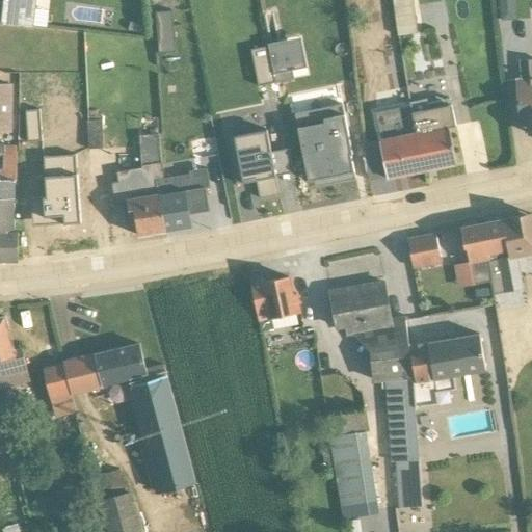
[(35,0),(0,0),(0,21),(46,26),(48,9),(34,7),(35,0)]
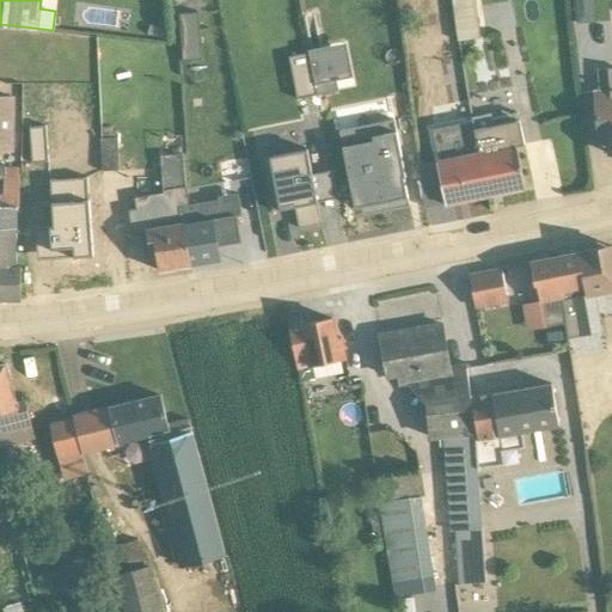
[(473,0),(451,0),(457,41),(479,38),(473,0)]
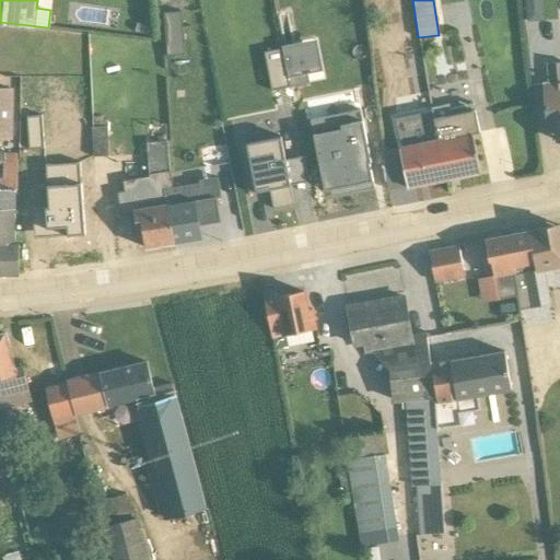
[(544,16),(543,0),(526,0),(527,16),(544,16)]
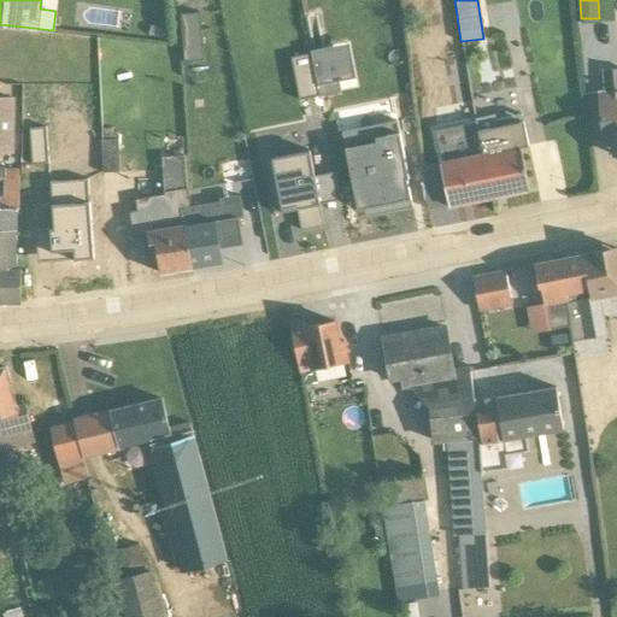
[(204,54),(203,7),(186,9),(187,56),(204,54)]
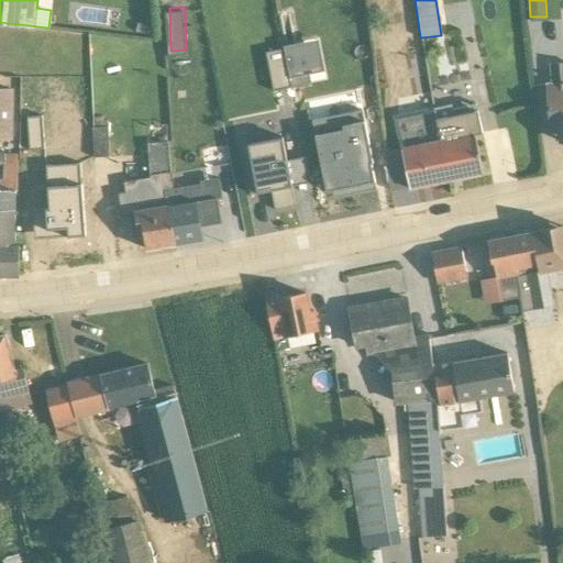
[(275,86),(313,78),(311,65),(326,63),(320,33),(267,43),(275,86)]
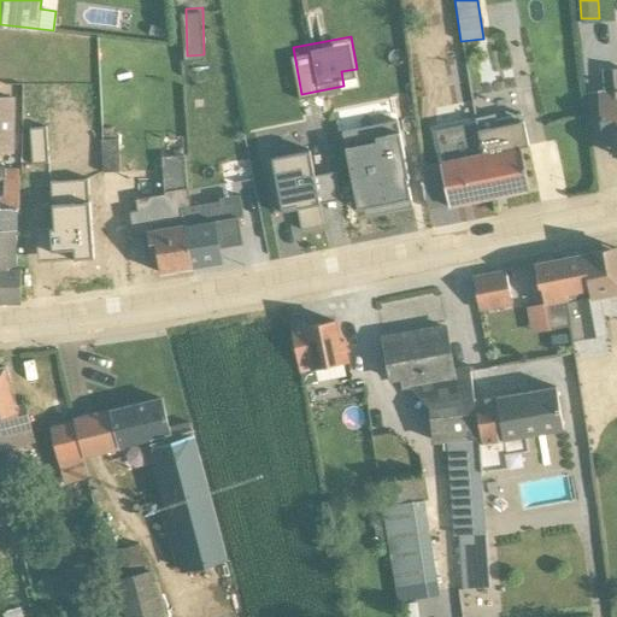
[(616,152),(616,68),(601,69),(603,88),(597,89),(599,128),(606,128),(606,136),(611,137),(612,153),(616,152)]
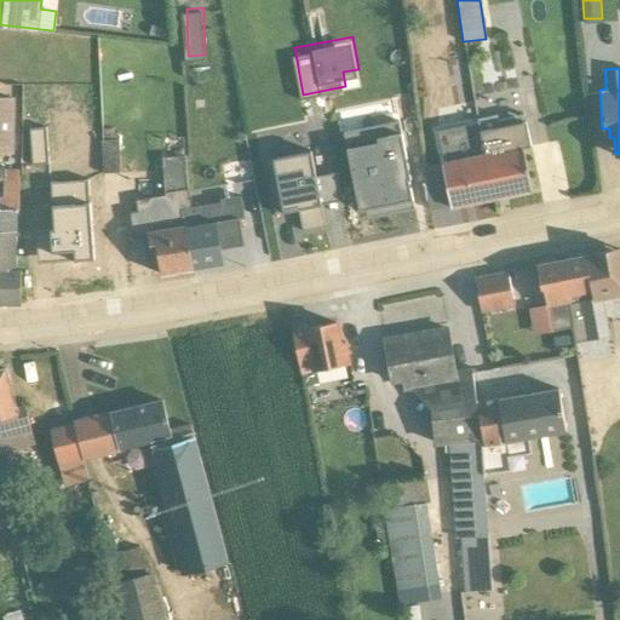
[(0,96),(0,150),(13,150),(13,96),(0,96)]
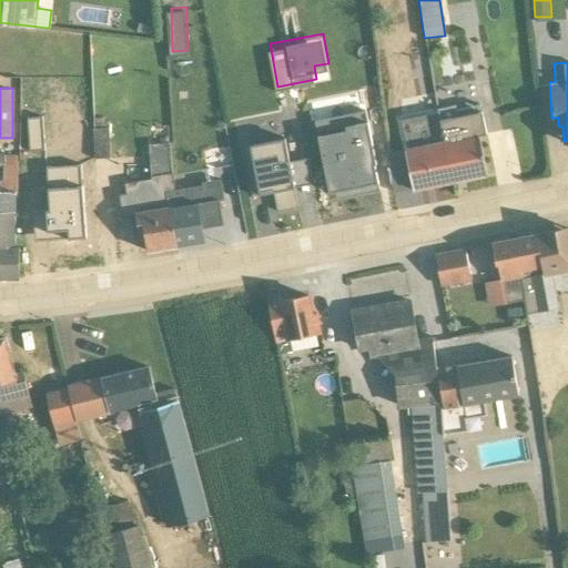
[(455,104),(442,107),(442,112),(437,113),(449,181),(486,173),(479,134),(485,132),(480,111),(477,111),(476,104),(456,109),(455,109),(455,104)]
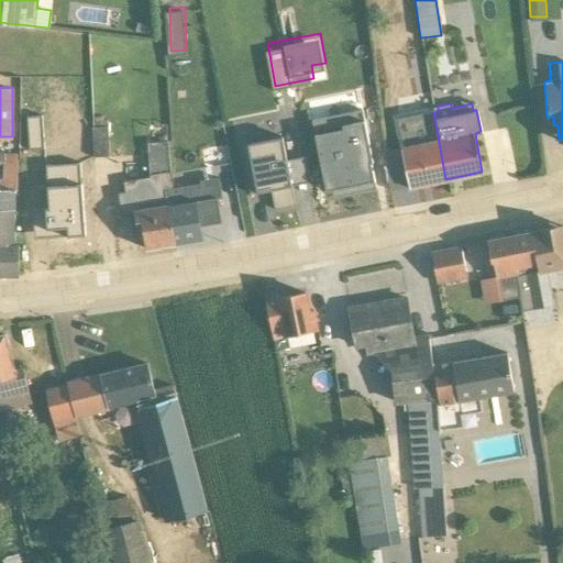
[(328,198),(376,188),(361,109),(311,119),(328,198)]
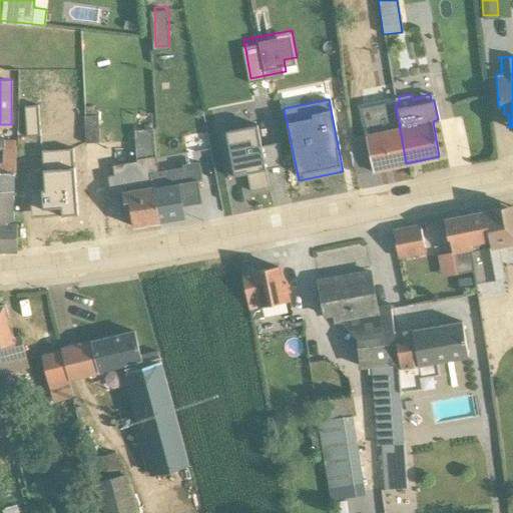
[(133,109),(132,110),(135,159),(136,159),(139,174),(136,175),(138,186),(121,189),(125,209),(129,209),(132,225),(158,221),(150,172),(159,170),(155,155),(151,108),(133,109)]
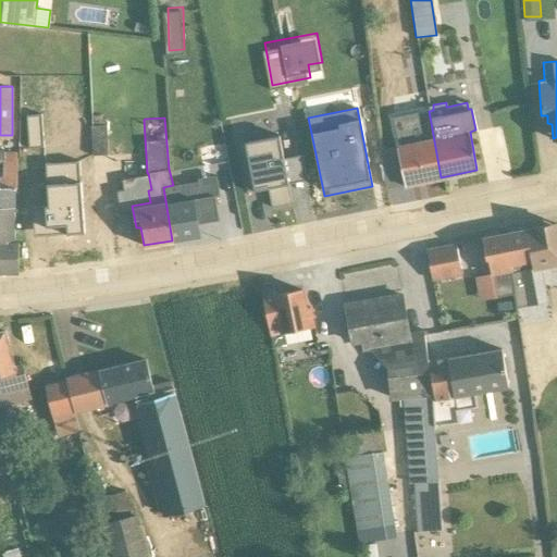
[(94,155),(108,153),(107,124),(91,124),(94,155)]
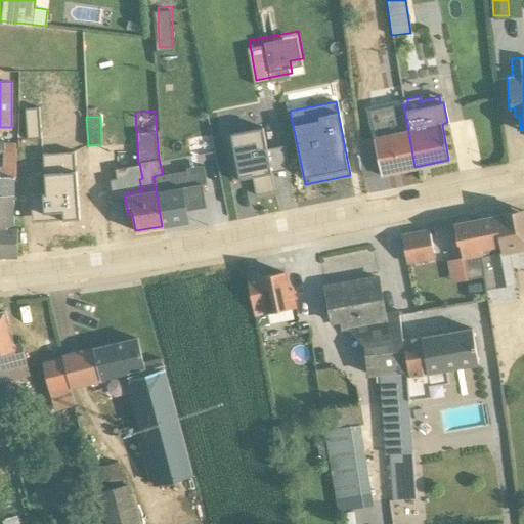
[(289,164),(286,141),(267,144),(263,120),(228,126),(237,177),(254,175),(257,192),(276,188),(272,167),(289,164)]
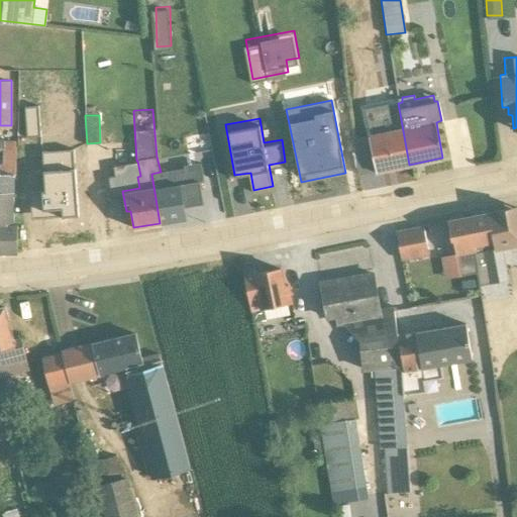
[(409,165),(402,127),(369,133),(376,171),(409,165)]
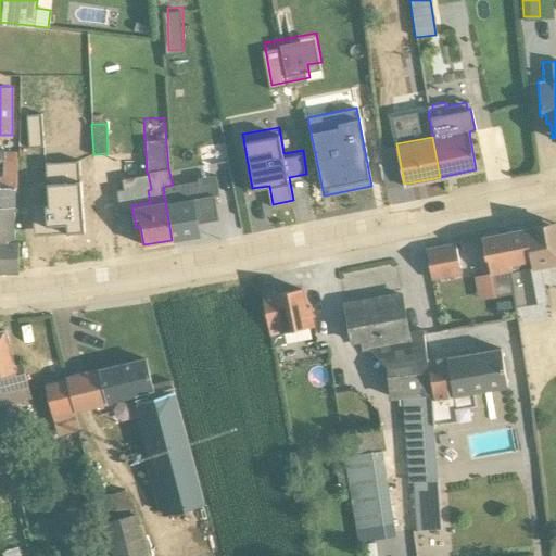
[(4,150),(4,148),(0,148),(0,204),(14,204),(16,150),(4,150)]
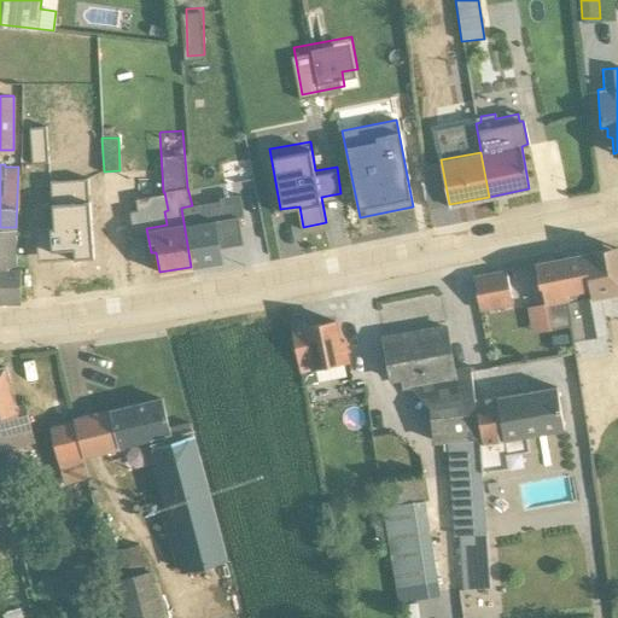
[(240,215),(238,194),(220,197),(220,200),(192,205),(181,208),(191,267),(222,261),(220,248),(243,243),(238,215),(240,215)]
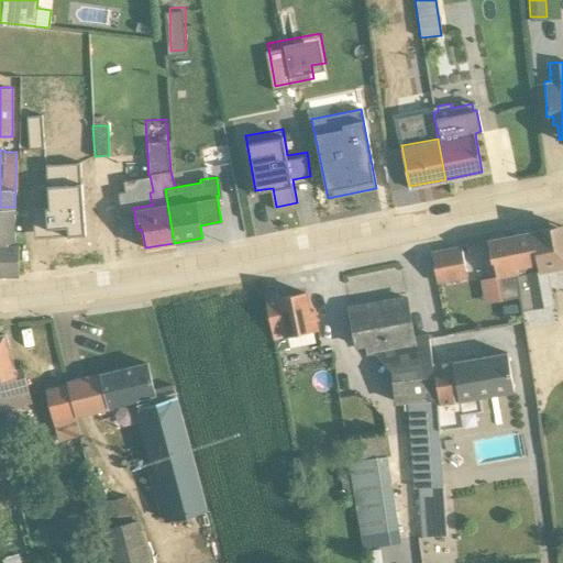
[(0,242),(14,242),(14,207),(0,207),(0,242)]
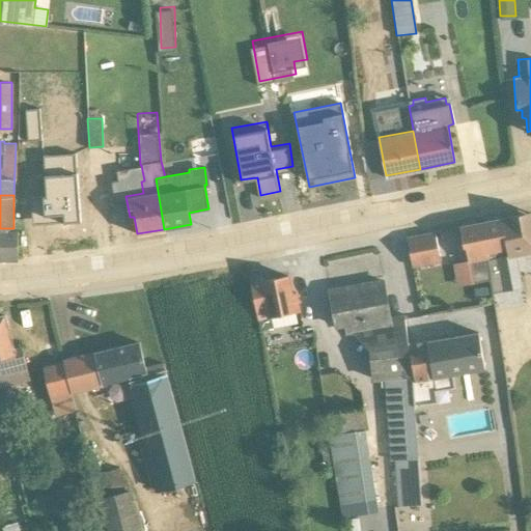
[(530,217),(530,213),(529,213),(501,218),(506,248),(487,252),(487,257),(490,279),(493,291),(521,286),(514,255),(530,252),(530,217)]
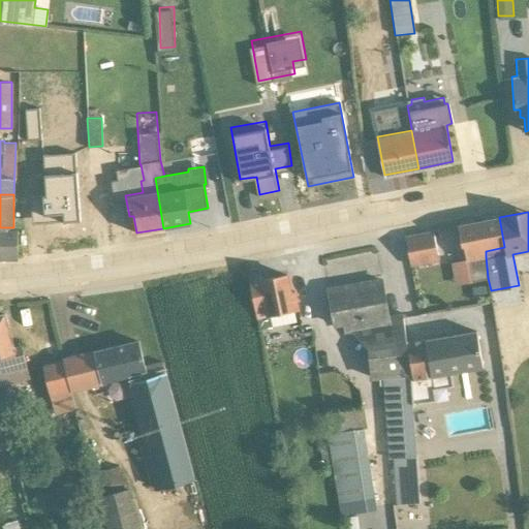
[(449,262),(453,285),(470,283),(471,282),(471,280),(488,278),(486,256),(486,251),(504,247),(499,217),(458,225),(461,245),(463,245),(466,259),(449,262)]
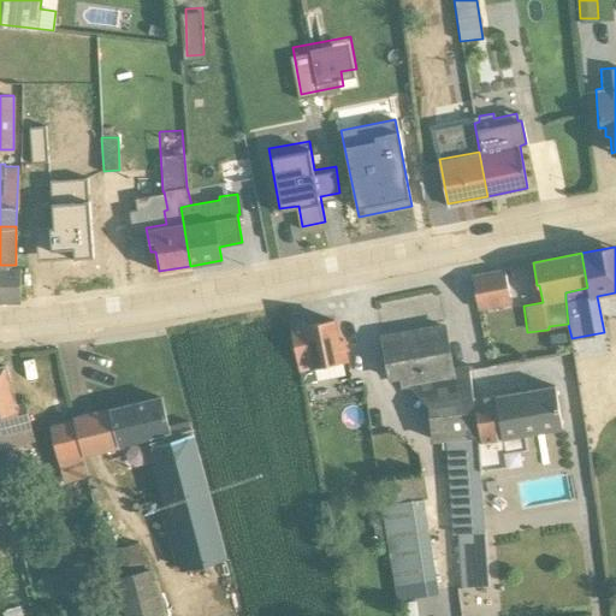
[(0,266),(0,298),(19,298),(19,266),(0,266)]
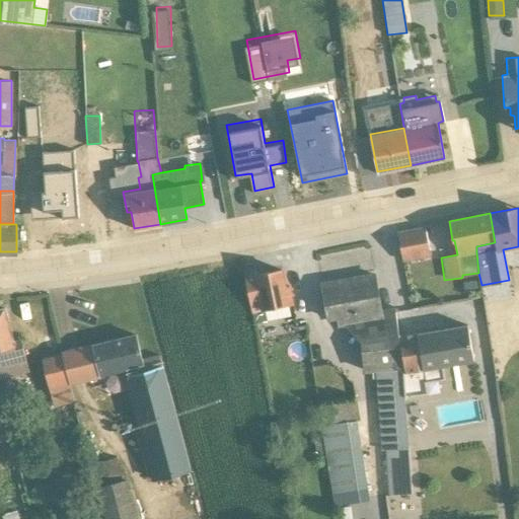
[(397,232),(402,261),(430,255),(424,227),(397,232)]
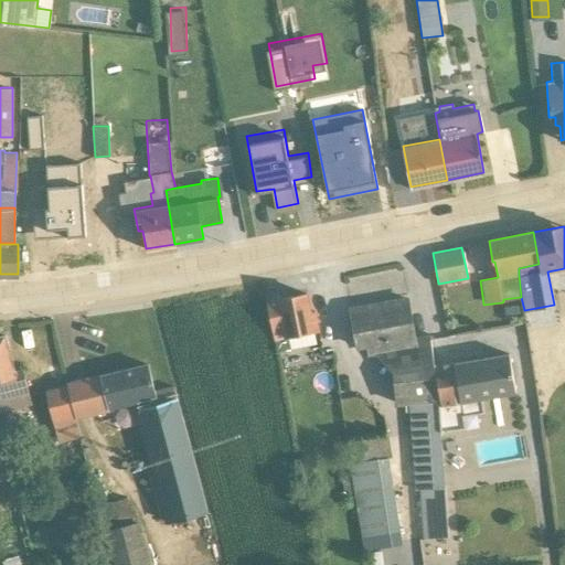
[(276,351),(316,342),(313,330),(320,328),(315,311),(310,311),(306,294),(279,298),(278,292),(265,295),(276,351)]
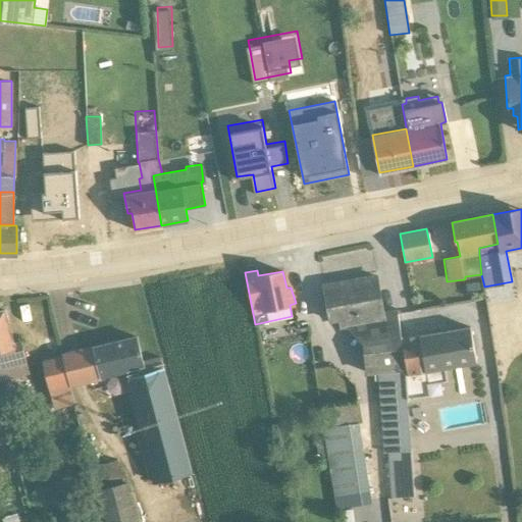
[(377,373),(402,371),(397,308),(384,309),(377,271),(321,282),(328,322),(338,320),(338,326),(346,325),(361,341),(365,372),(377,373)]
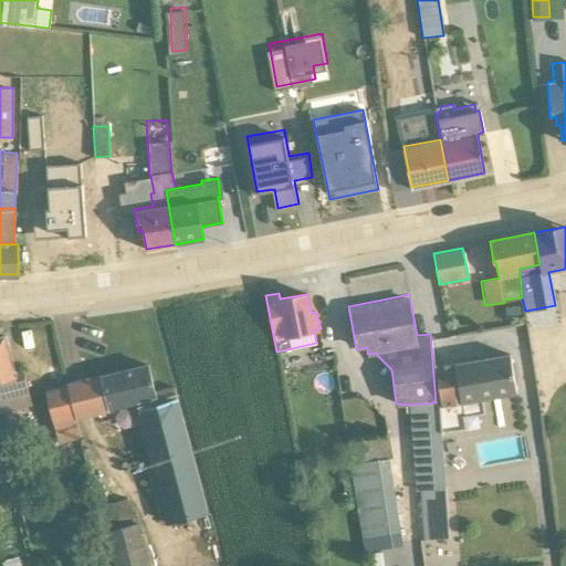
[(4,333),(0,334),(0,411),(31,404),(22,371),(17,373),(4,333)]
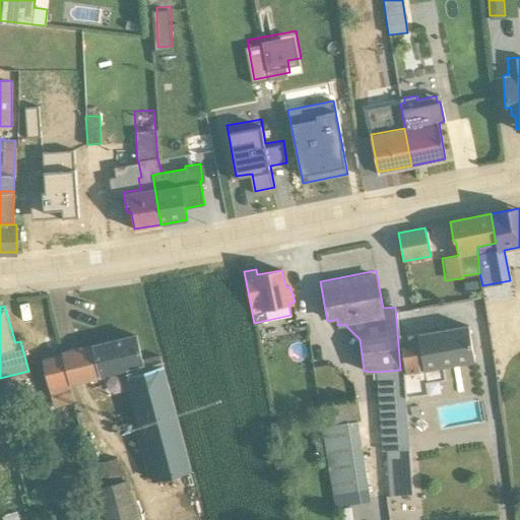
[(397,333),(403,397),(427,393),(425,381),(444,378),(443,370),(476,365),(468,322),(397,333)]
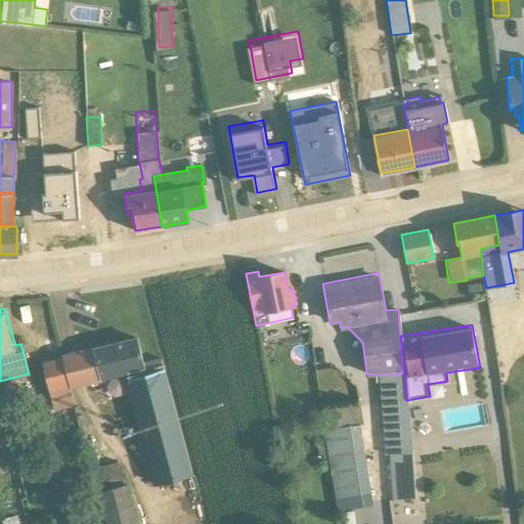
[(126,382),(134,415),(176,404),(168,370),(164,372),(161,358),(142,363),(136,338),(94,348),(93,345),(61,353),(71,387),(106,378),(114,408),(130,404),(125,382),(126,382)]
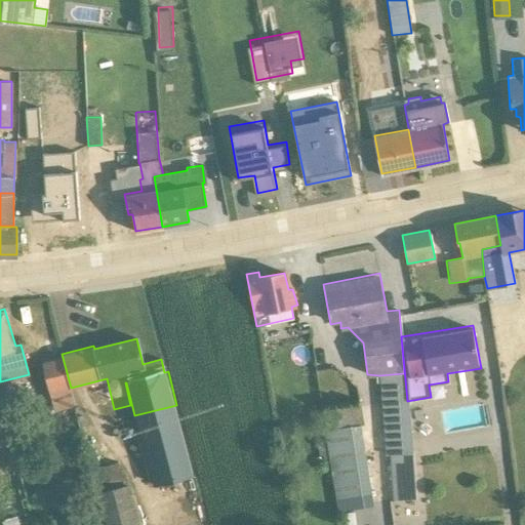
[(44,362),(55,410),(74,405),(63,357),(44,362)]
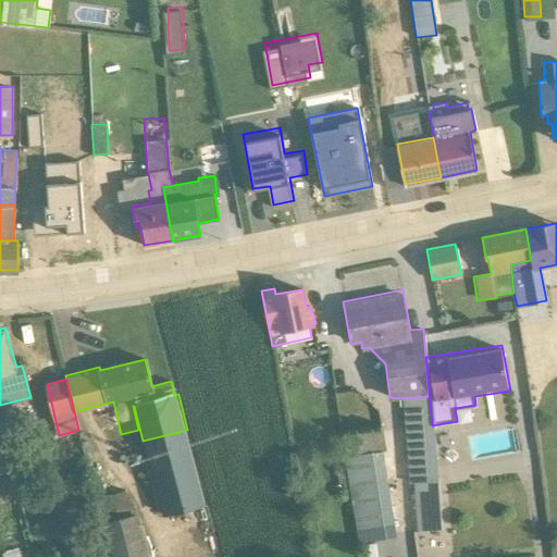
[(417,530),(440,528),(441,527),(429,396),(403,398),(409,481),(409,482),(412,482),(416,529),(417,530)]
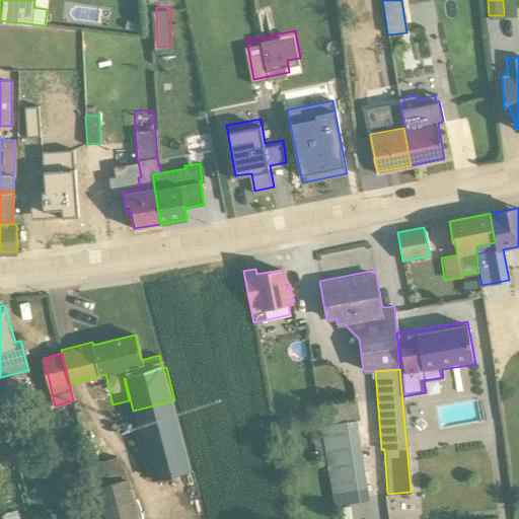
[(331,492),(367,489),(356,420),(359,419),(357,400),(351,400),(318,406),(317,406),(331,492)]
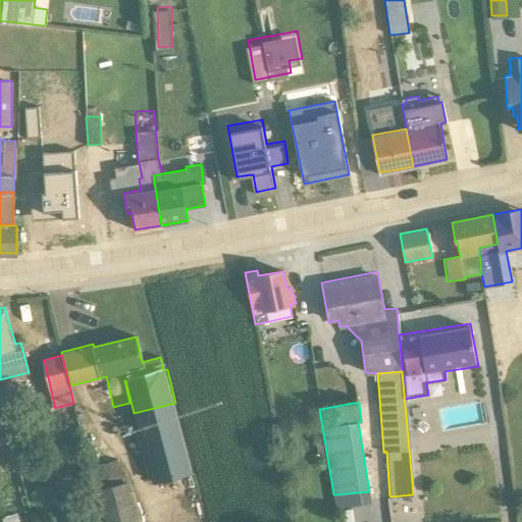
[(324,436),(315,438),(317,455),(326,454),(324,436)]
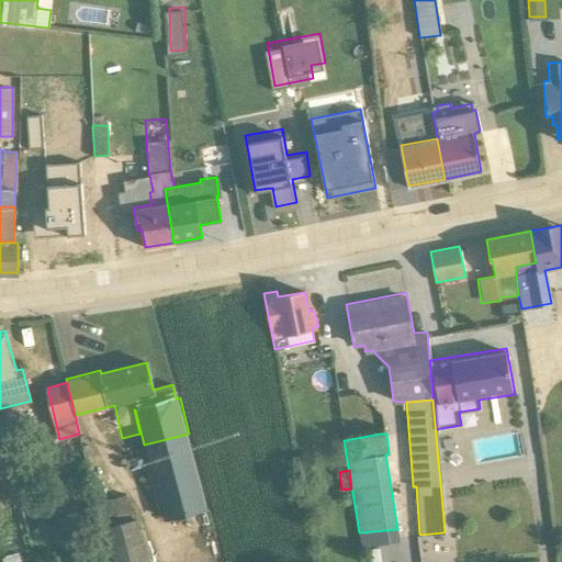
[(97,502),(112,561),(150,561),(138,516),(131,492),(97,502)]
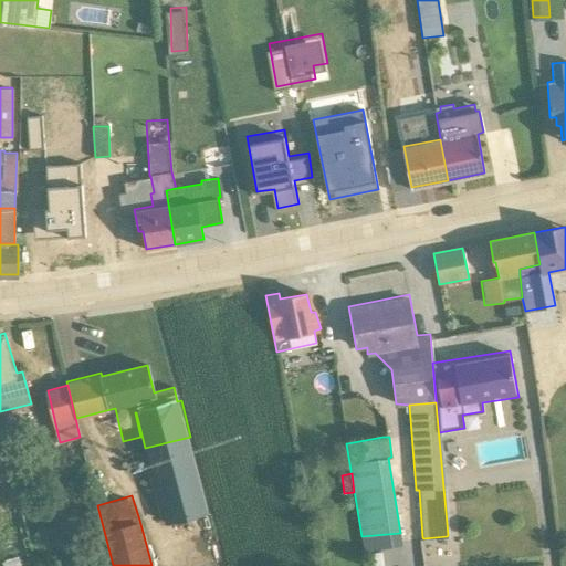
[(219,559),(209,527),(196,532),(206,564),(219,559)]
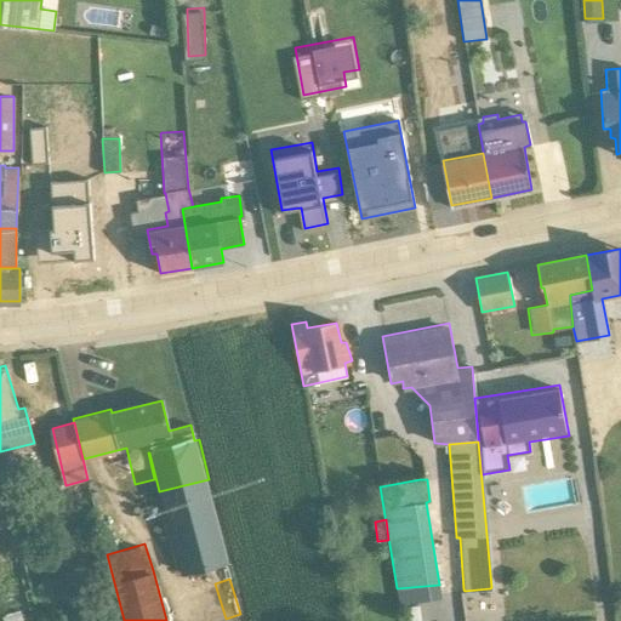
[(22,620),(20,609),(5,614),(6,620),(22,620)]
